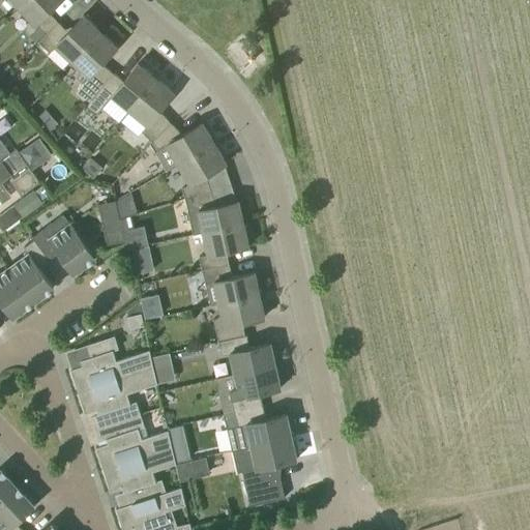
[(25,0),(19,6),(34,24),(35,23),(46,33),(58,22),(48,11),(59,0),(25,0)]
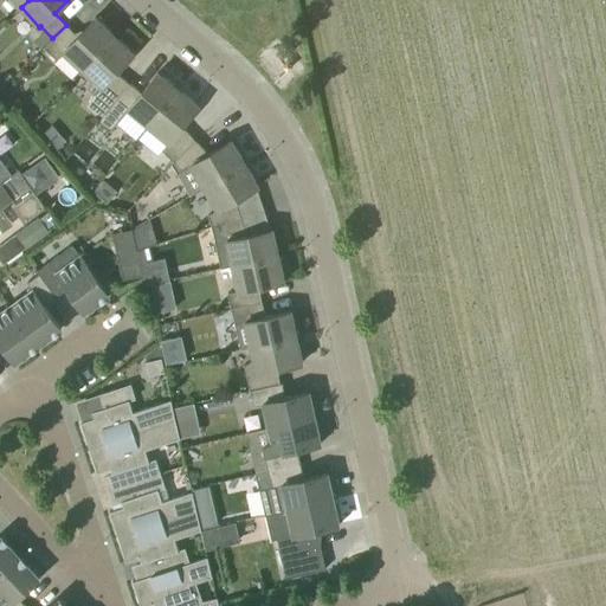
[(82,69),(115,34),(95,17),(94,18),(77,36),(66,25),(52,38),(44,46),(57,59),(64,51),(82,69)]
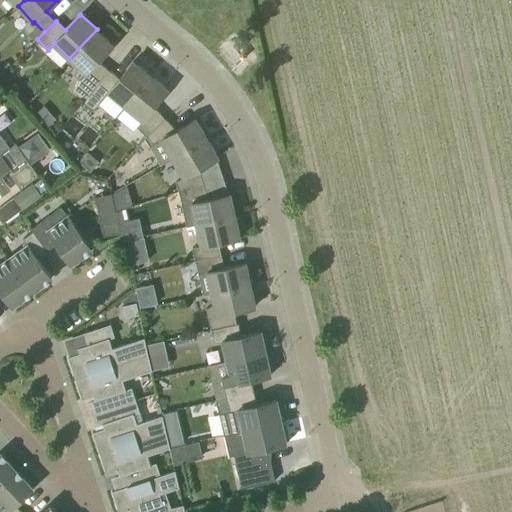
[(84,100),(92,90),(109,69),(98,61),(112,46),(113,45),(97,29),(69,58),(78,66),(73,74),(79,79),(73,90),(84,100)]
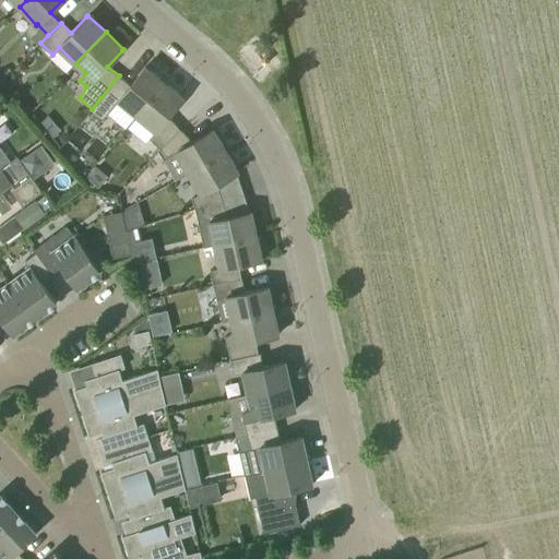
[(137,116),(165,82),(145,66),(144,68),(130,85),(119,75),(100,98),(92,109),(91,110),(103,120),(118,100),(137,116)]
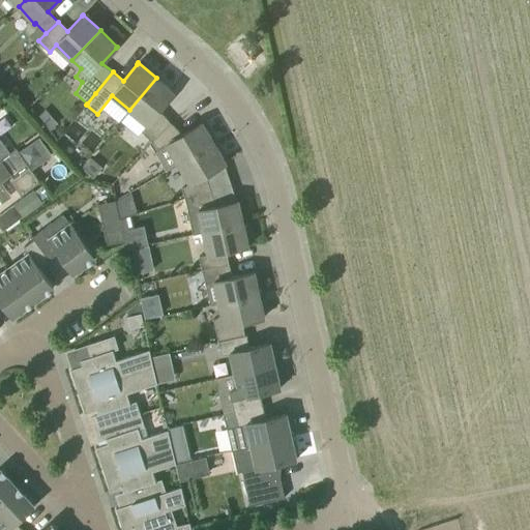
[(156,78),(129,110),(147,124),(142,130),(150,140),(171,122),(158,110),(173,93),(173,94),(174,92),(156,78)]
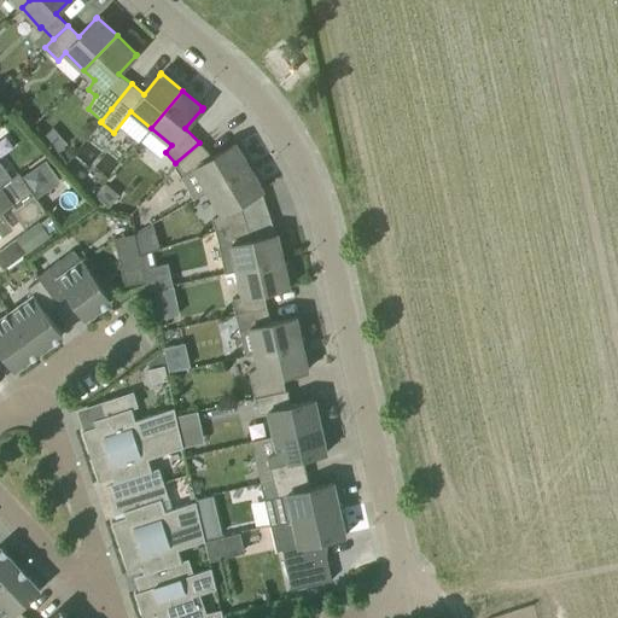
[(199,143),(175,163),(186,173),(194,168),(208,191),(250,167),(235,143),(234,144),(213,157),(199,143)]
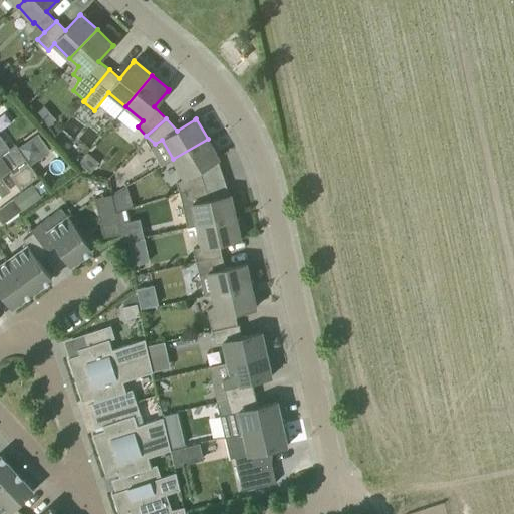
[(0,154),(1,154),(10,148),(0,133),(0,154)]
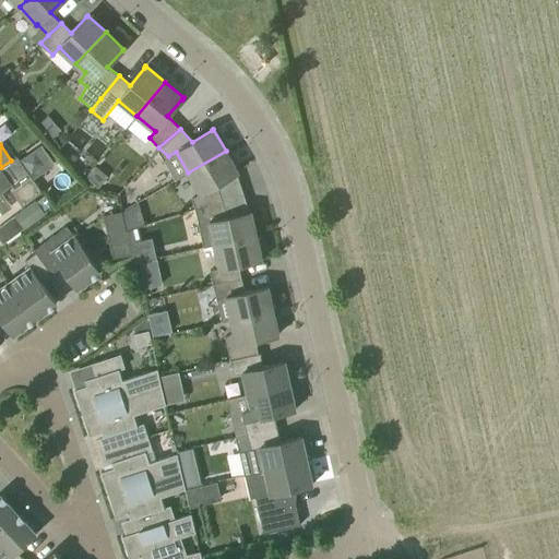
[(195,209),(222,200),(217,183),(236,171),(237,173),(238,171),(226,151),(188,173),(200,192),(192,198),(195,209)]
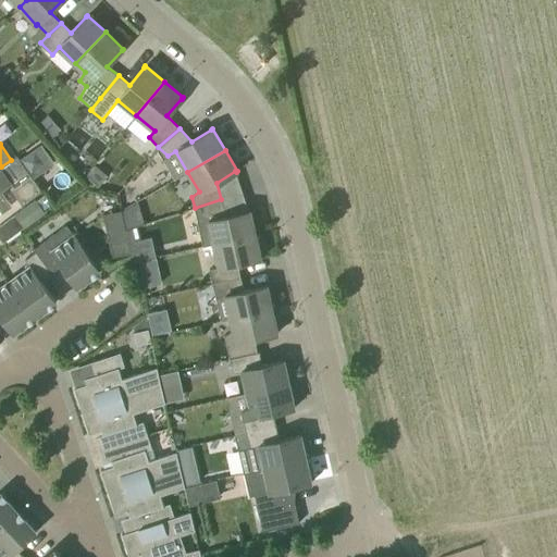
[(1,166),(15,186),(13,187),(10,189),(17,200),(22,206),(41,192),(31,175),(16,156),(11,160),(1,166)]
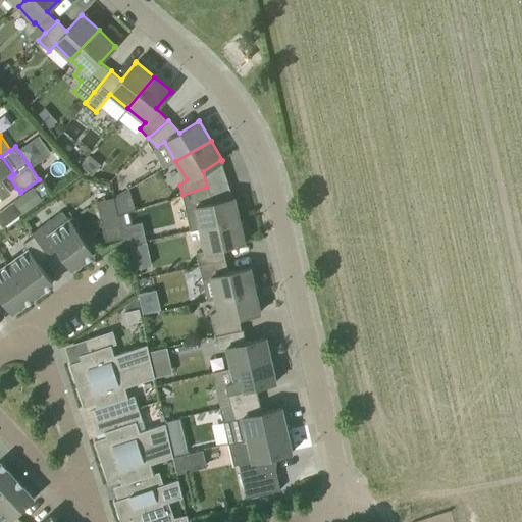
[(10,192),(1,180),(12,172),(2,158),(0,159),(0,194),(2,197),(10,192)]
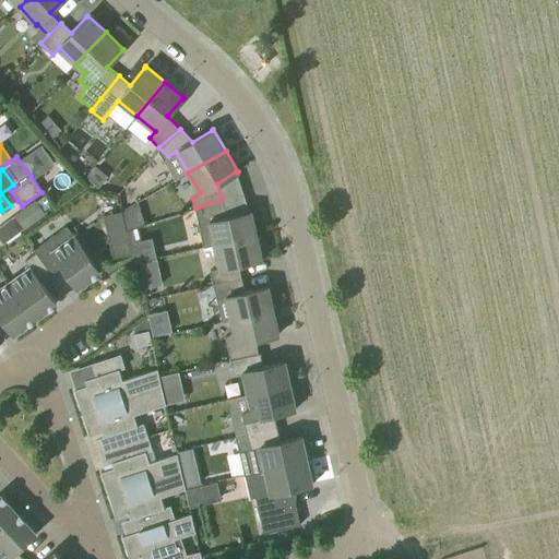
[(222,200),(195,209),(204,247),(214,245),(257,235),(251,211),(249,212),(227,216),(222,200)]
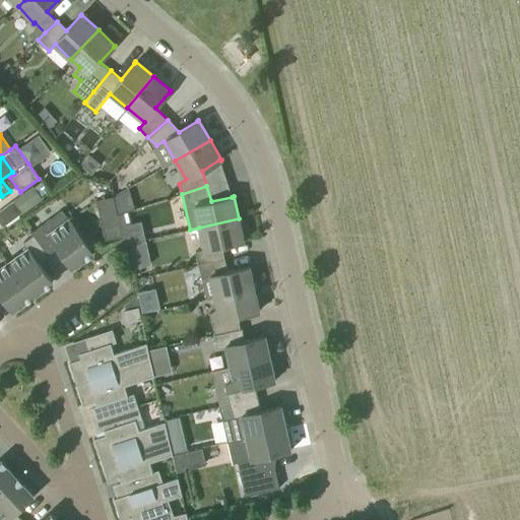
[(14,201),(0,211),(0,222),(2,226),(21,212),(14,201)]
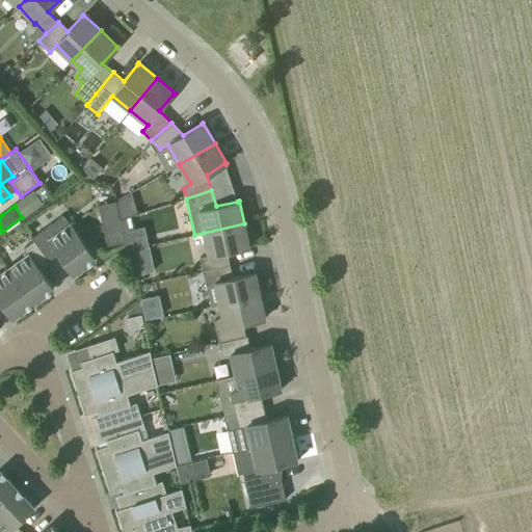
[(71,223),(70,224),(63,215),(32,237),(34,240),(49,260),(59,253),(74,273),(88,263),(87,262),(92,258),(94,259),(95,258),(71,223)]
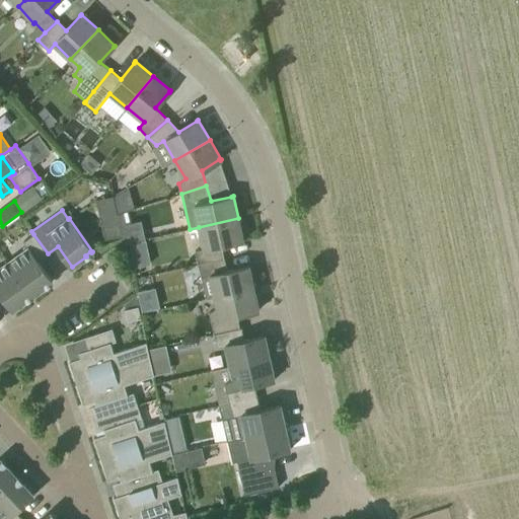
[(122,212),(118,214),(118,215),(123,235),(125,244),(129,242),(145,239),(140,220),(137,220),(125,224),(122,212)]
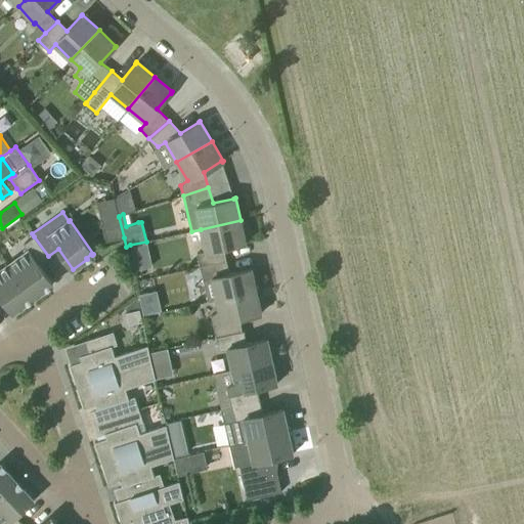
[(114,218),(101,221),(105,242),(118,238),(124,237),(119,217),(114,218)]
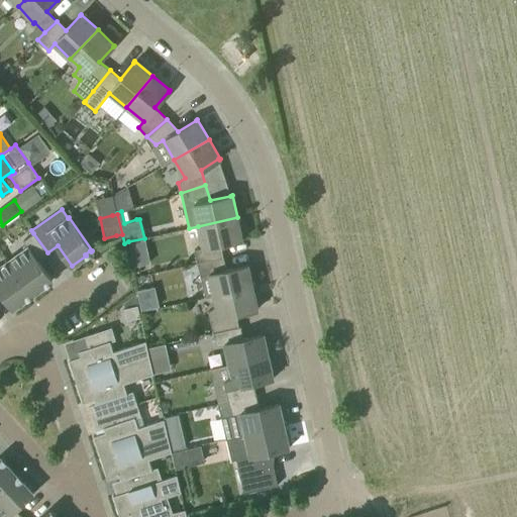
[(198,226),(203,247),(194,249),(197,263),(223,256),(220,244),(240,239),(240,240),(242,239),(237,217),(198,226)]
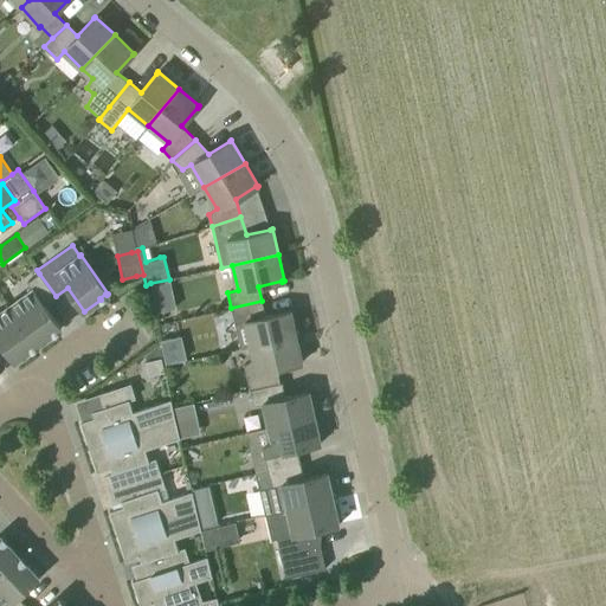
[(44,304),(56,296),(39,274),(27,282),(33,290),(11,307),(38,345),(53,334),(52,333),(58,328),(59,329),(60,328),(44,304)]
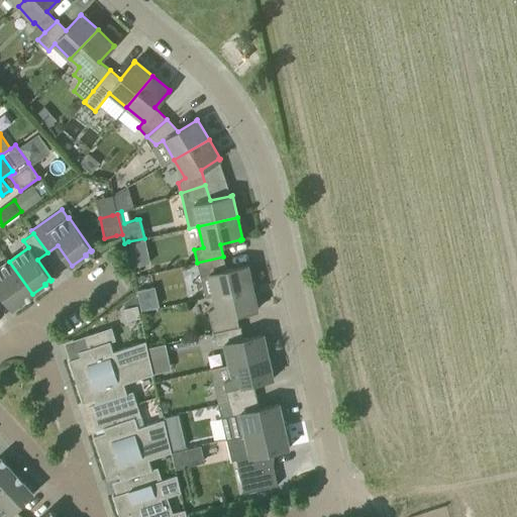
[(205,298),(213,296),(252,287),(247,265),(246,265),(246,266),(226,270),(223,256),(197,263),(205,298)]
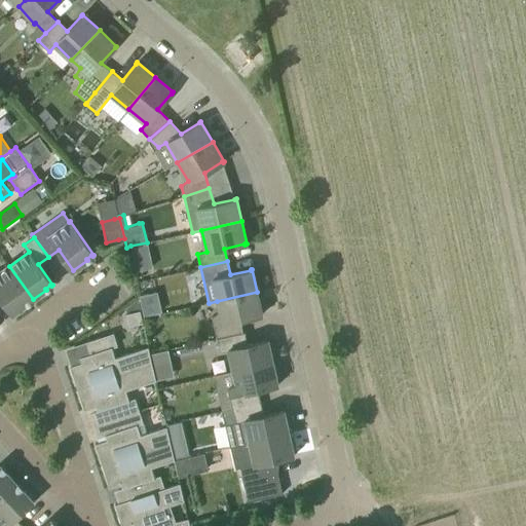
[(32,299),(33,299),(9,266),(0,271),(0,295),(12,313),(27,303),(26,302),(32,298),(32,299)]
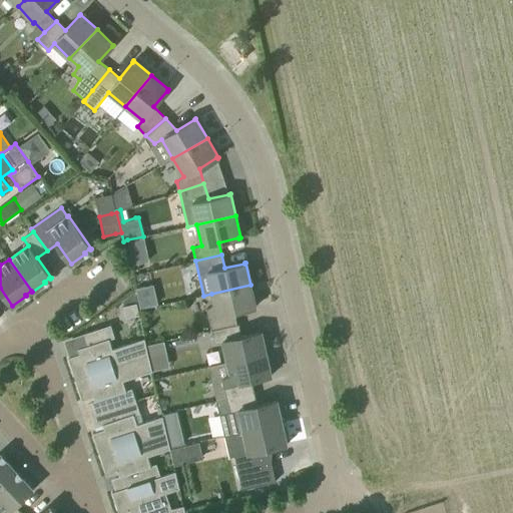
[(151,283),(135,288),(140,308),(156,303),(151,283)]
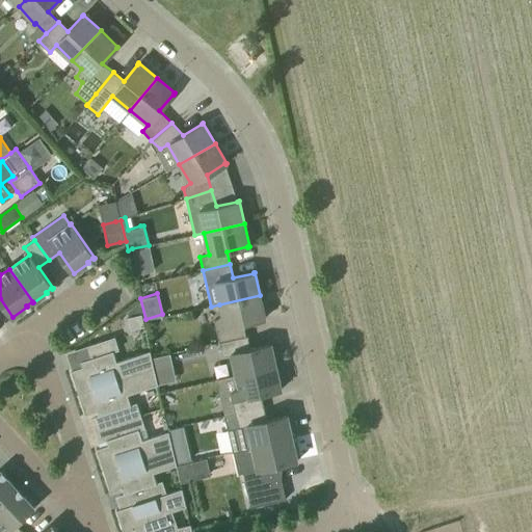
[(219,342),(245,336),(242,322),(264,318),(265,318),(260,295),(219,304),(222,316),(214,320),(219,342)]
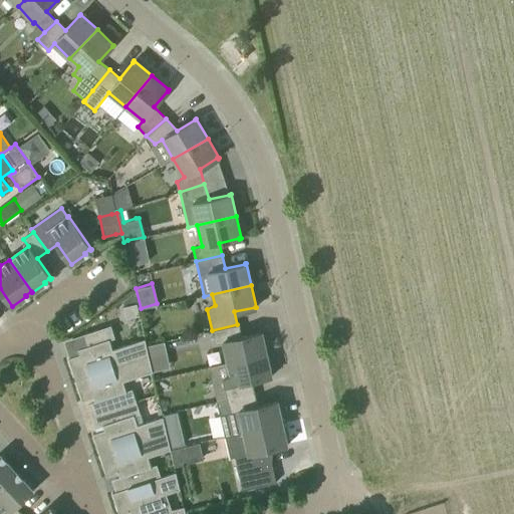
[(140,315),(137,303),(123,306),(126,318),(140,315)]
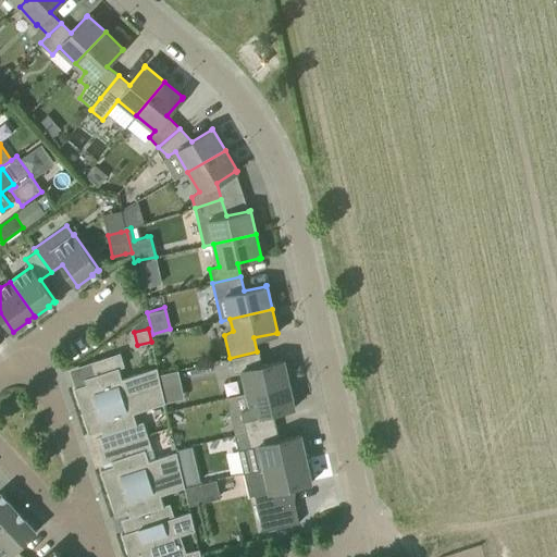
[(247,393),(289,383),(284,359),(282,360),(283,362),(261,367),(258,351),(257,351),(230,358),(233,372),(242,370),(247,393)]
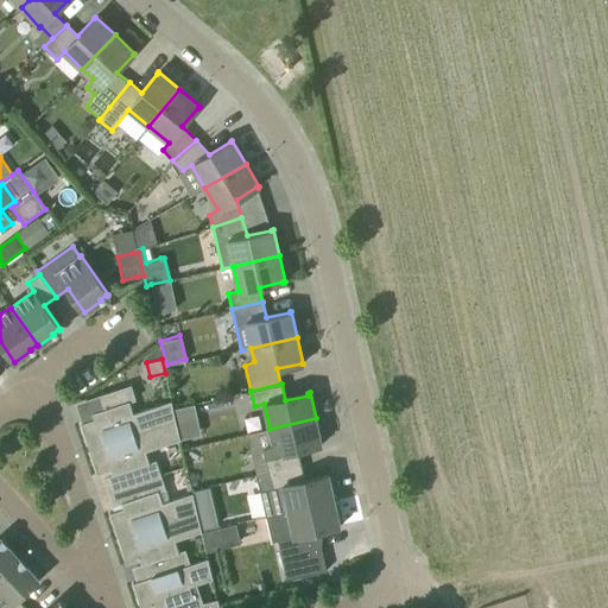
[(175,420),(176,419),(171,400),(133,413),(130,400),(120,404),(115,390),(97,396),(102,409),(93,412),(95,418),(81,423),(89,448),(175,420)]
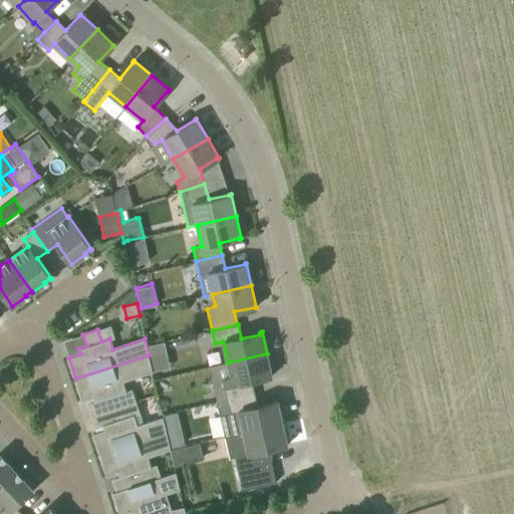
[(226,400),(254,393),(251,380),(270,375),(270,376),(272,375),(267,353),(228,362),(230,373),(222,378),(226,400)]
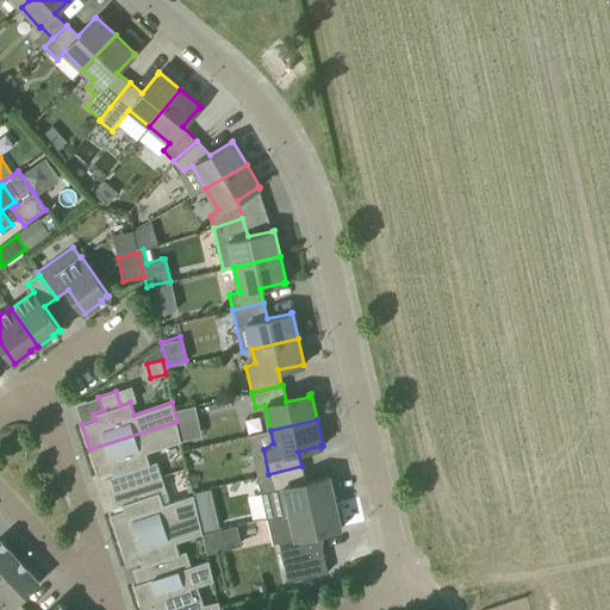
[(124,473),(129,486),(162,475),(157,462),(150,465),(147,452),(181,440),(176,421),(89,449),(98,474),(111,471),(113,477),(124,473)]
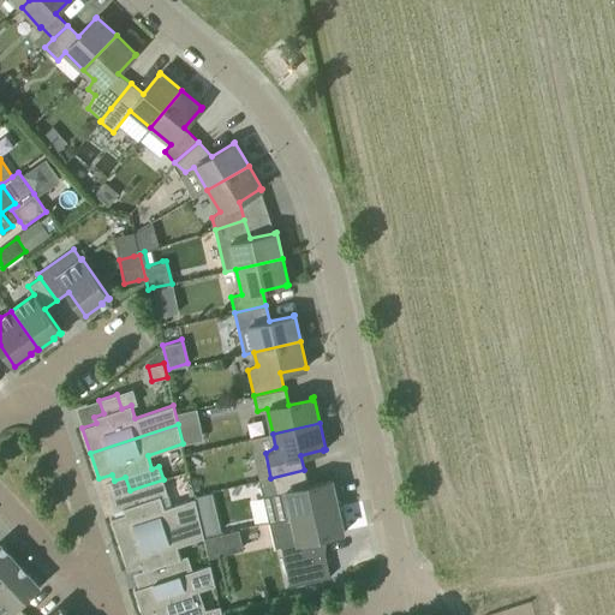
[(270,478),(260,481),(269,521),(291,517),(338,506),(332,479),(330,479),(330,481),(308,485),(304,470),(270,478)]
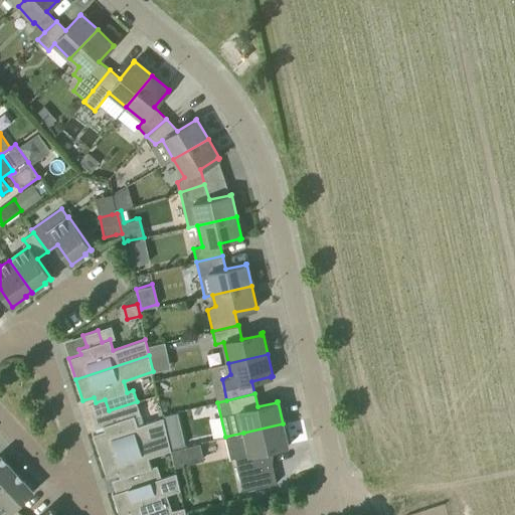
[(94,434),(101,455),(167,434),(166,427),(164,417),(137,425),(135,415),(141,413),(137,401),(109,410),(112,421),(103,424),(105,430),(94,434)]
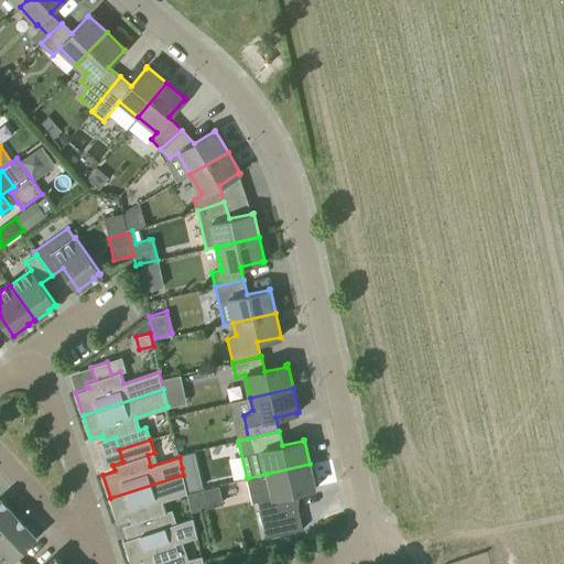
[(194,451),(179,454),(180,457),(182,468),(197,465),(194,451)]
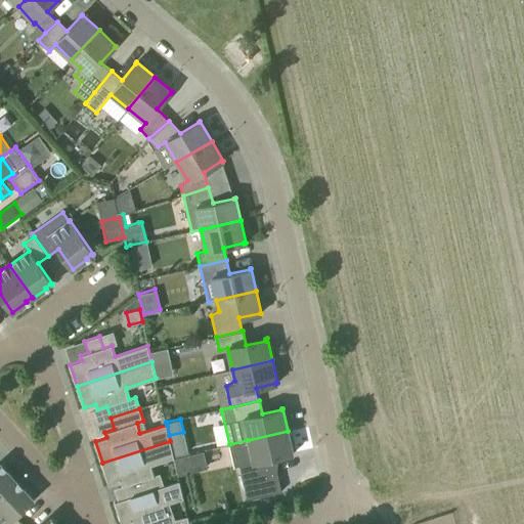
[(248,440),(229,444),(234,468),(239,466),(243,479),(276,472),(275,463),(273,464),(271,459),(292,453),(292,454),(293,453),(288,431),(248,440)]
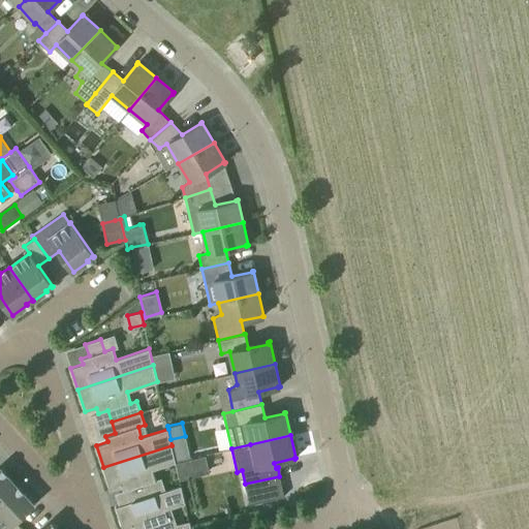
[(172,445),(103,467),(111,490),(122,486),(123,491),(133,488),(136,499),(151,495),(164,491),(161,478),(156,480),(152,469),(176,462),(172,445)]
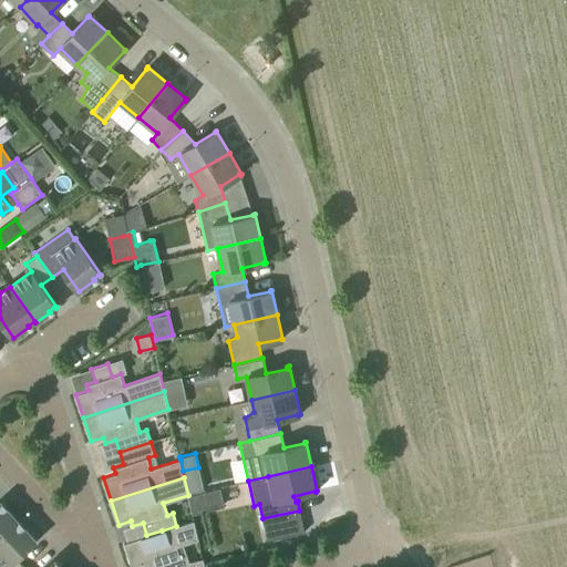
[(0,537),(18,521),(7,507),(6,508),(0,503),(1,502),(0,501),(0,537)]
